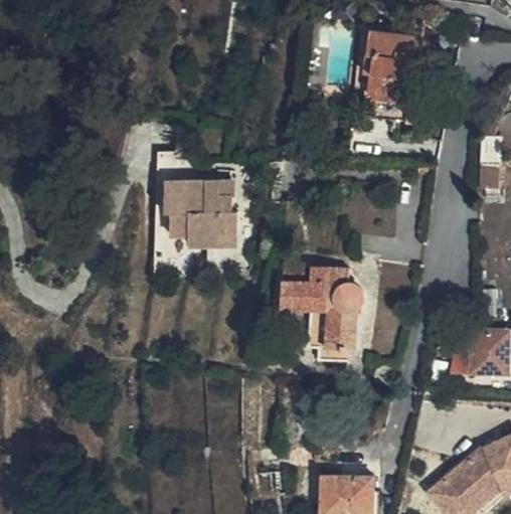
[(412,122),(423,36),(380,31),(381,25),(372,24),(361,29),(352,92),(361,94),(360,101),(390,106),(388,119),(412,122)]
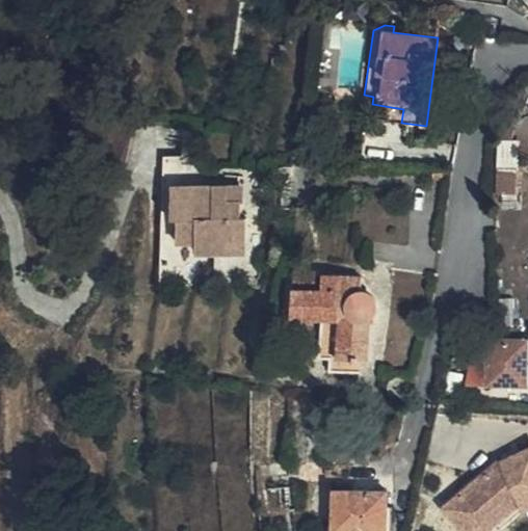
[(280,58),(268,55),(265,71),(278,73),(280,58)]
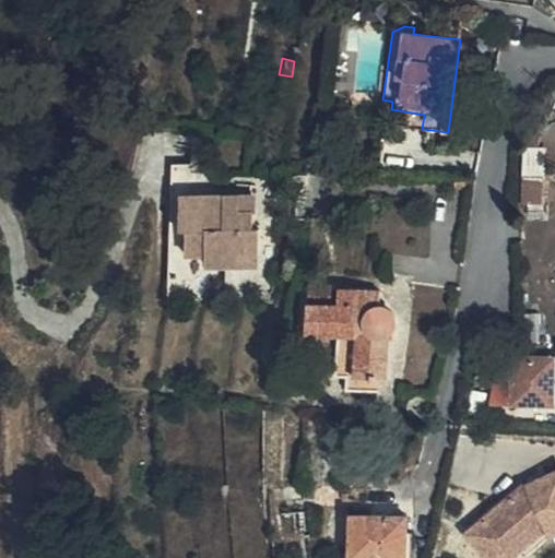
[(542,204),(541,149),(521,149),(522,204),(542,204)]
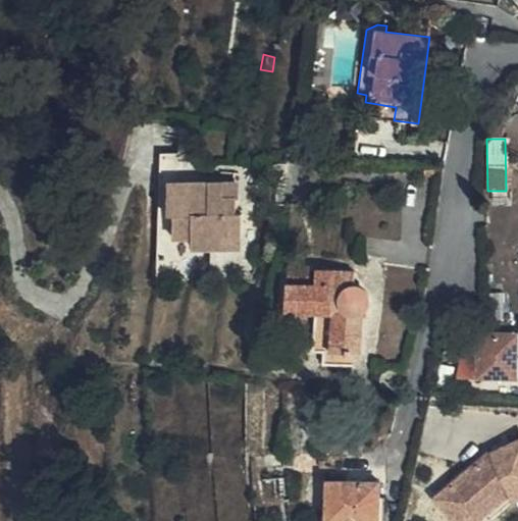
[(192,240),(192,250),(209,250),(220,250),(220,236),(240,237),(241,214),(237,214),(237,198),(224,198),(224,185),(168,183),(168,215),(173,215),(173,238),(192,240)]
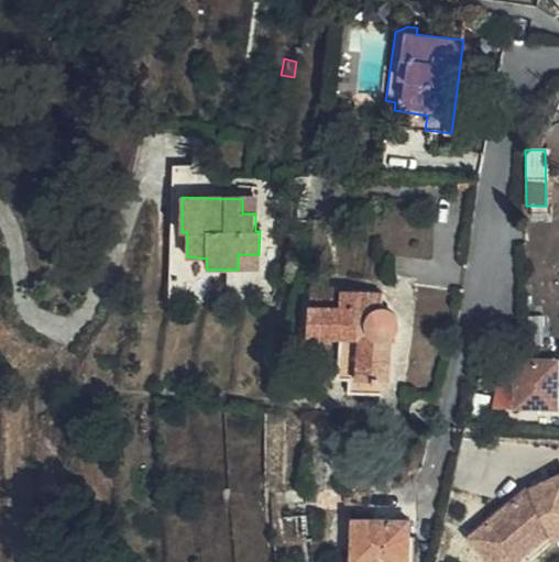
[(256,199),(242,199),(242,213),(255,213),(256,213),(256,199)]
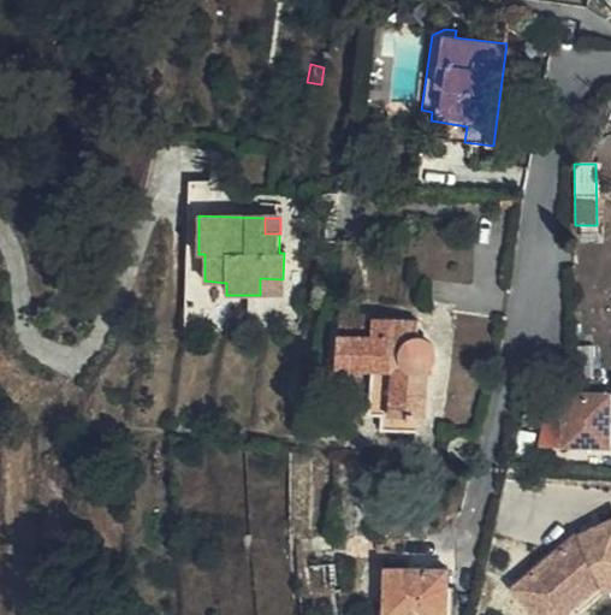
[(260,278),(260,295),(283,296),(283,279),(260,278)]
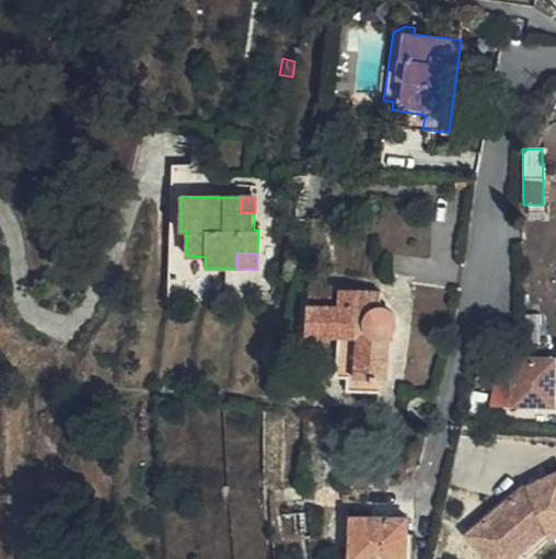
[(305,303),(303,329),(303,332),(312,333),(340,335),(360,337),(358,376),(382,377),(386,333),(391,332),(392,330),(394,328),(394,324),(393,319),(387,316),(382,314),(375,314),(378,291),(336,287),(336,291),(336,298),(320,297),(320,304),(305,303)]
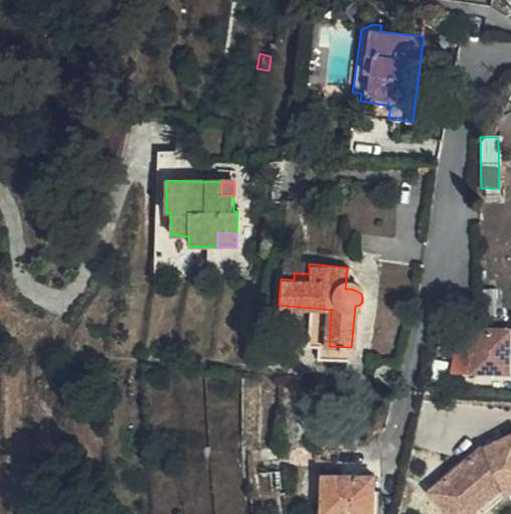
[(295,266),(294,273),(309,274),(309,268),(295,266)]
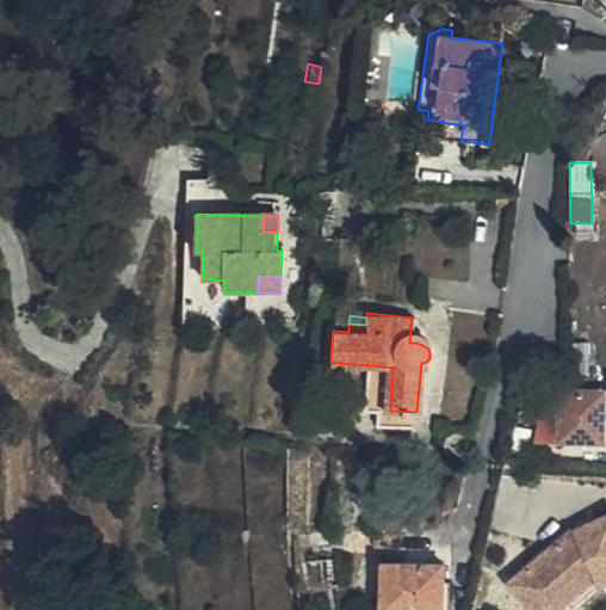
[(393,368),(371,365),(368,408),(390,411),(393,368)]
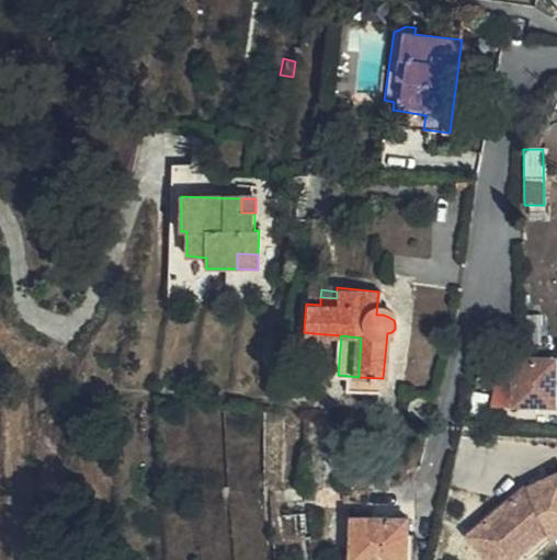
[(554,407),(555,360),(502,360),(502,375),(492,375),(492,406),(554,407)]
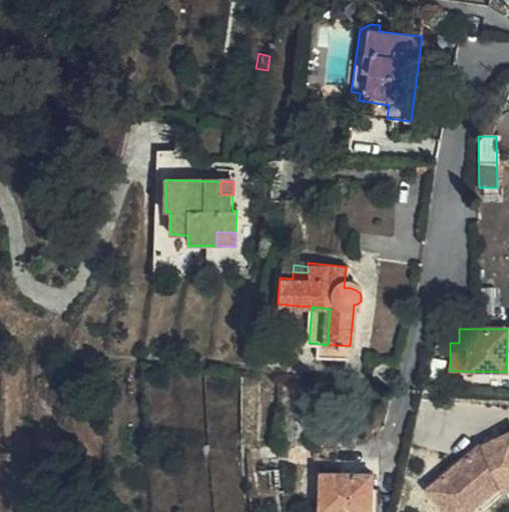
[(479,444),(425,489),(444,511),(473,511),(501,489),(499,485),(508,480),(508,432),(494,440),(496,446),(483,453),(480,447),(479,444)]
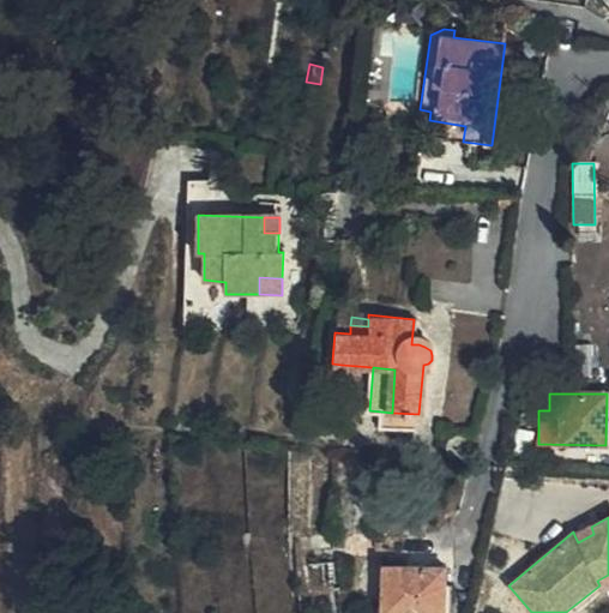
[(594,534),(591,527),(574,535),(578,542),(594,534)]
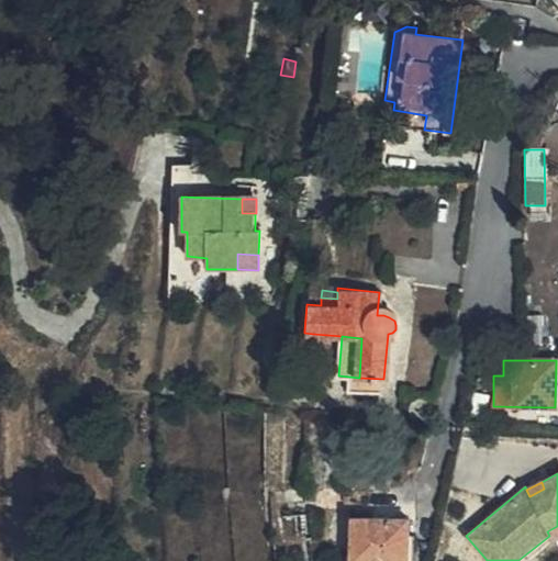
[(404,560),(404,520),(350,520),(350,560),(404,560)]
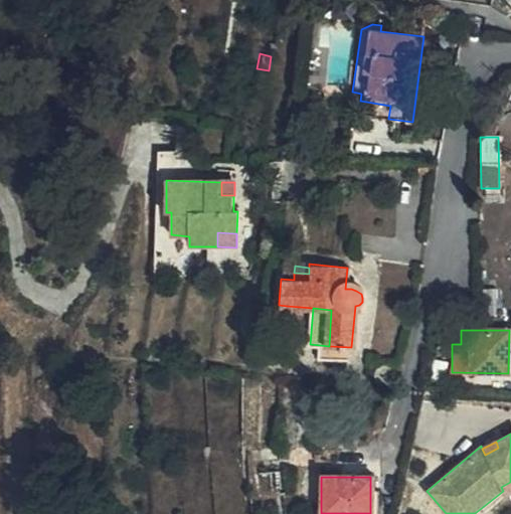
[(510,482),(501,487),(503,491),(503,492),(510,488),(510,482)]
